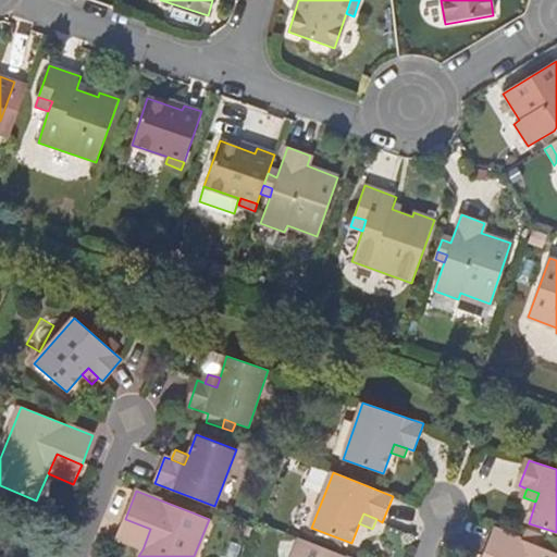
[(116,539),(143,549),(150,529),(125,519),(116,539)]
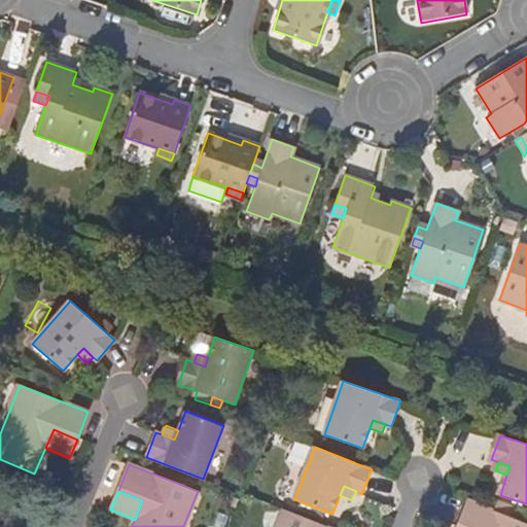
[(526,526),(526,523),(469,500),(459,526),(526,526)]
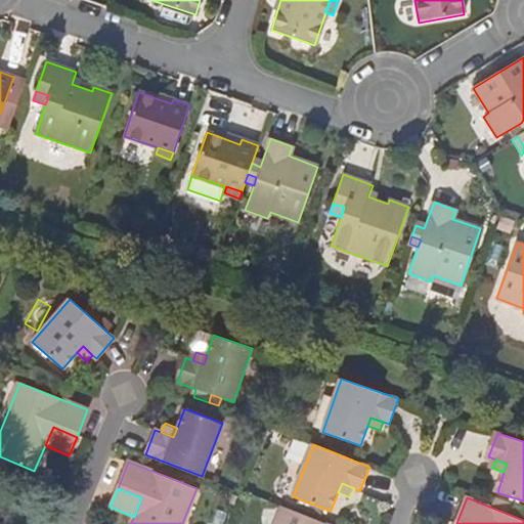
[(329,523),(286,507),(278,523),(329,523)]
